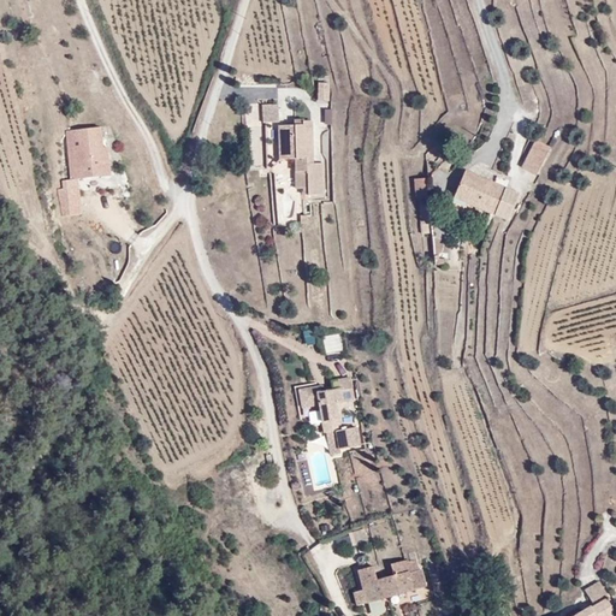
[(330,89),(320,88),(320,106),(330,106),(330,89)]
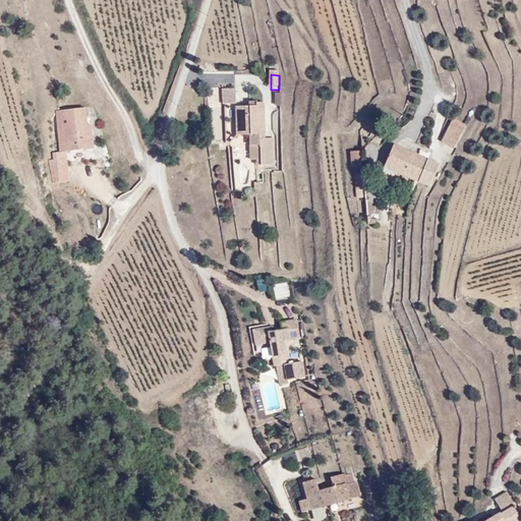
[(237,107),(236,93),(223,94),(224,108),(237,107)]
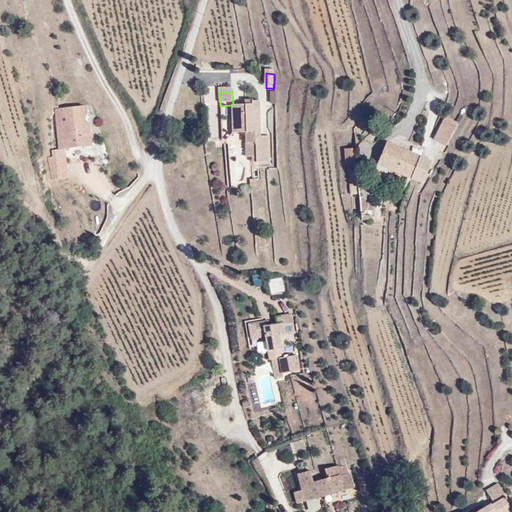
[(270,139),(261,140),(260,105),(253,105),(253,104),(246,104),(246,109),(233,109),(233,137),(246,137),(246,147),(256,147),(257,165),(270,164),(270,139)]
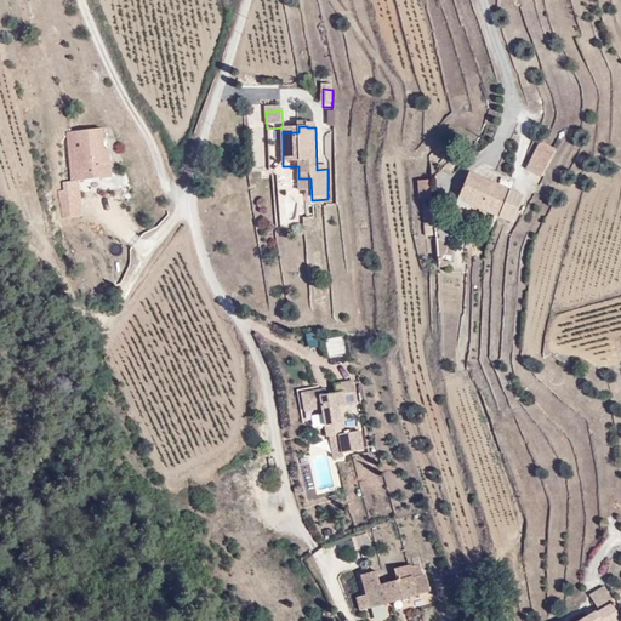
[(107,127),(84,130),(85,146),(74,147),(78,180),(69,181),(69,189),(66,189),(68,216),(86,215),(83,180),(117,176),(113,147),(109,148),(107,127)]
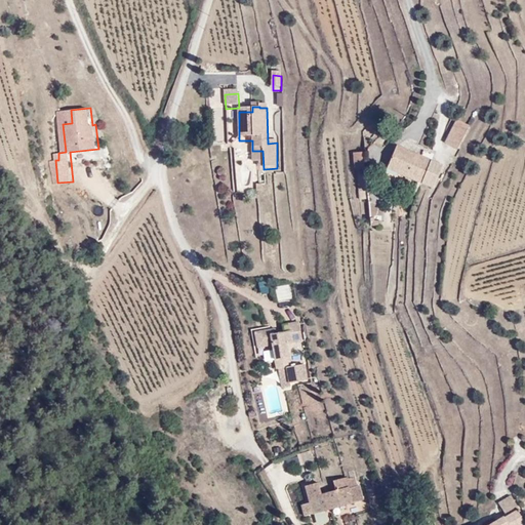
[(72,123),(71,110),(61,111),(63,124),(72,123)]
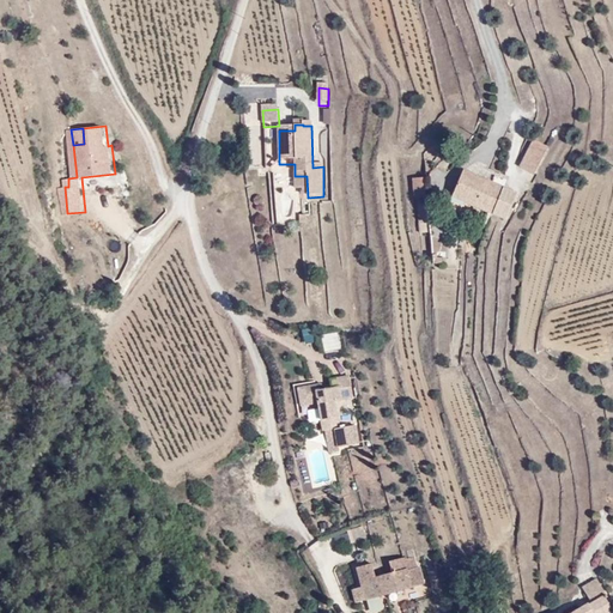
[(536,177),(552,145),(534,138),(520,170),(536,177)]
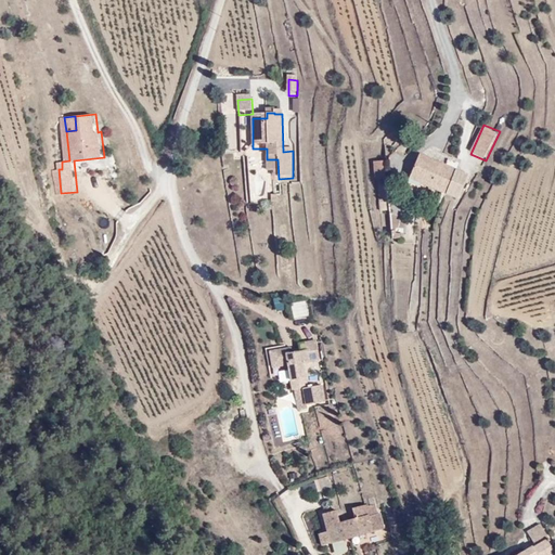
[(450,191),(457,168),(422,155),(412,177),(450,191)]
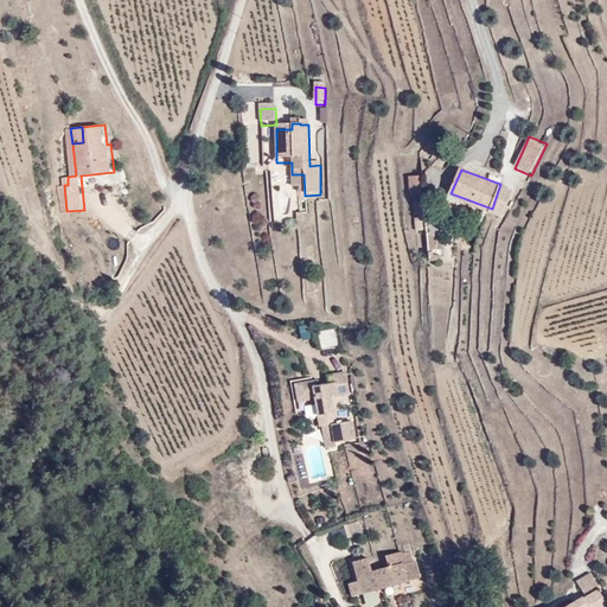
[(305,196),(304,174),(292,174),(293,191),(300,191),(300,196),(305,196)]
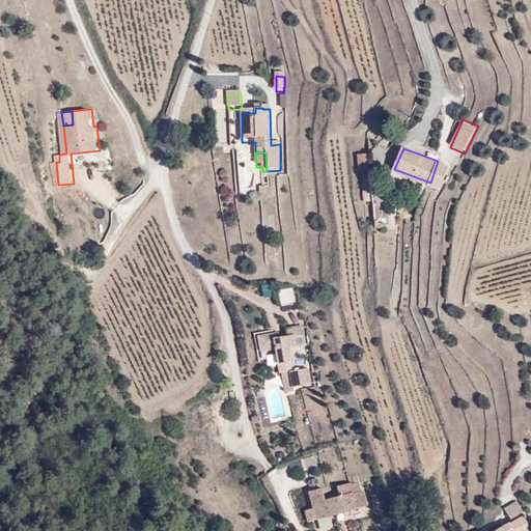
[(371,171),(369,159),(360,161),(362,173),(371,171)]
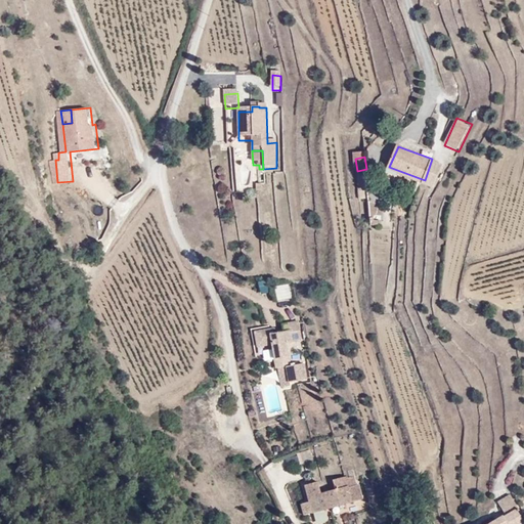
[(436,184),(444,164),(432,159),(425,180),(436,184)]
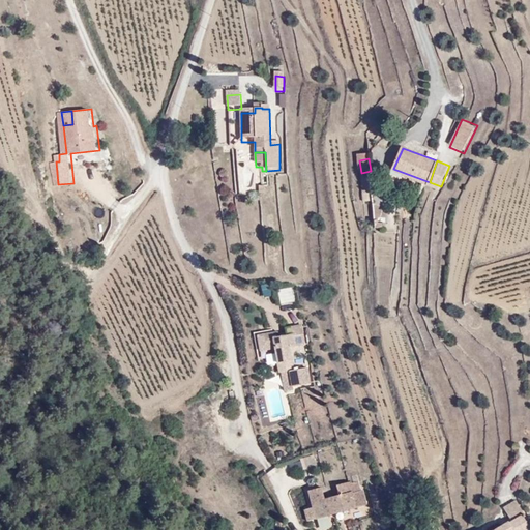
[(373,181),(371,171),(361,173),(363,183),(373,181)]
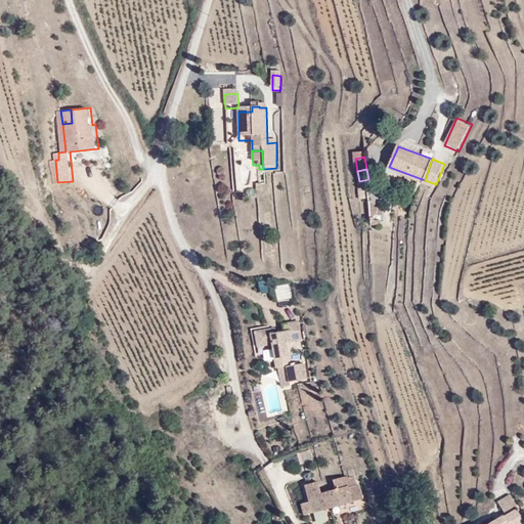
[(370,190),(368,179),(359,181),(361,192),(370,190)]
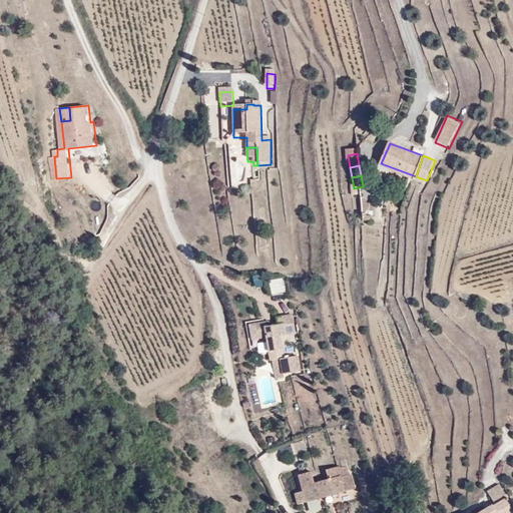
[(365,196),(363,186),(354,188),(356,198),(365,196)]
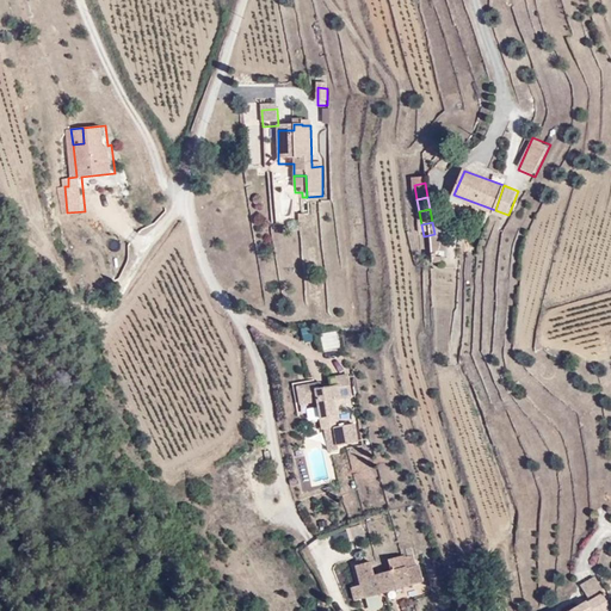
[(450,239),(449,233),(434,238),(436,244),(450,239)]
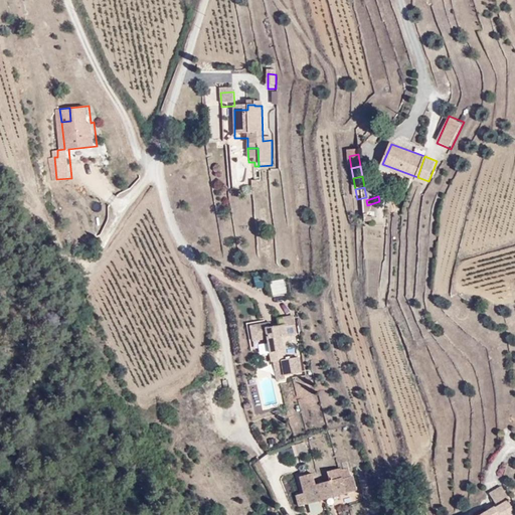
[(284,280),(270,282),(273,296),(286,293),(284,280)]
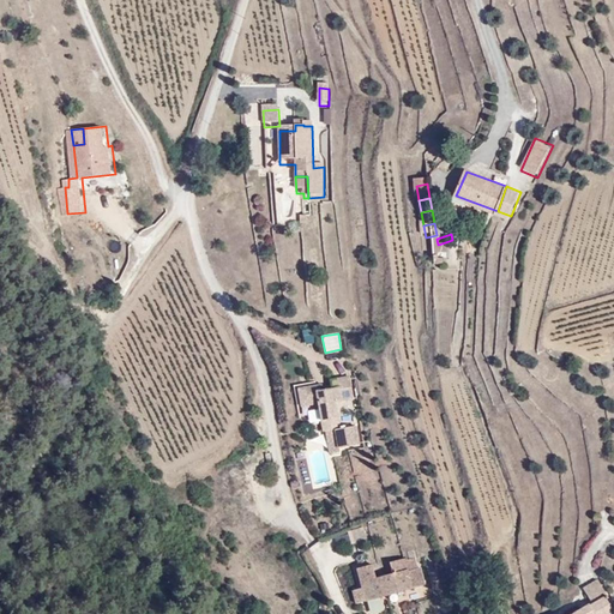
[(349,377),(331,380),(332,386),(318,390),(317,385),(298,389),(304,413),(319,409),(321,421),(338,417),(335,402),(354,398),(349,377)]
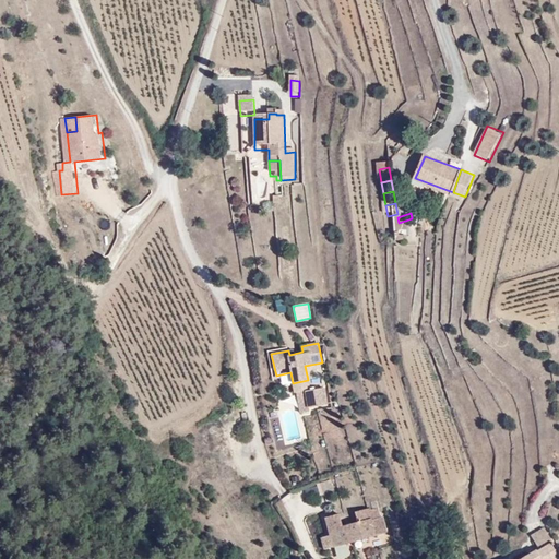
[(308,380),(293,383),(295,393),(310,390),(308,380)]
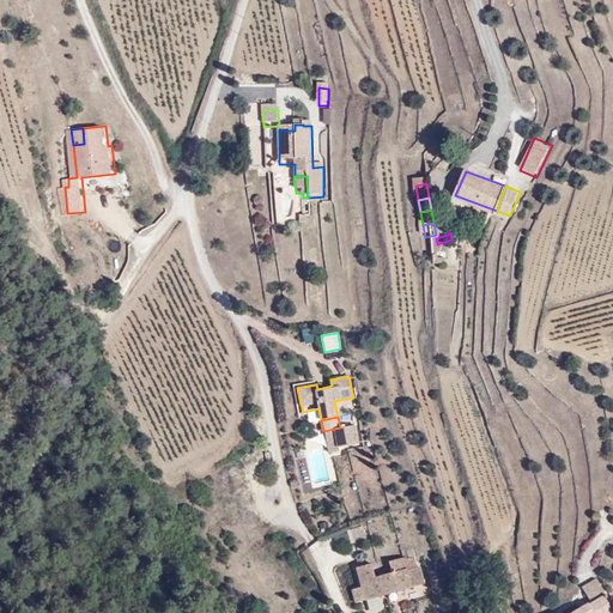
[(358,443),(354,425),(323,431),(328,451),(337,450),(335,447),(358,443)]
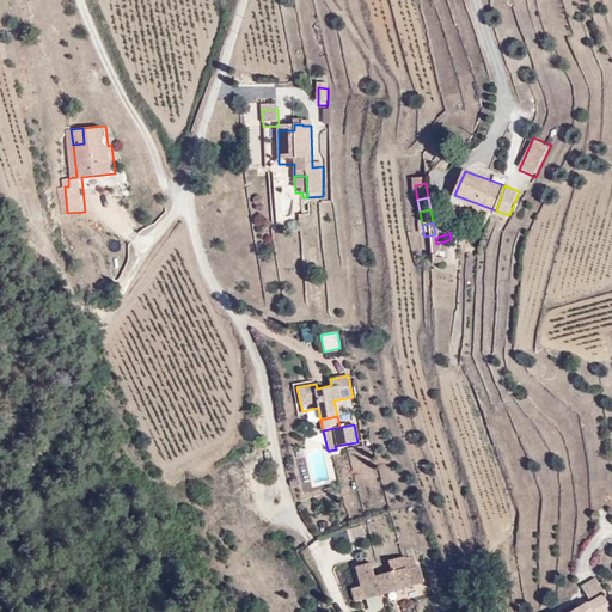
[(362,525),(352,530),(354,540),(366,539),(362,525)]
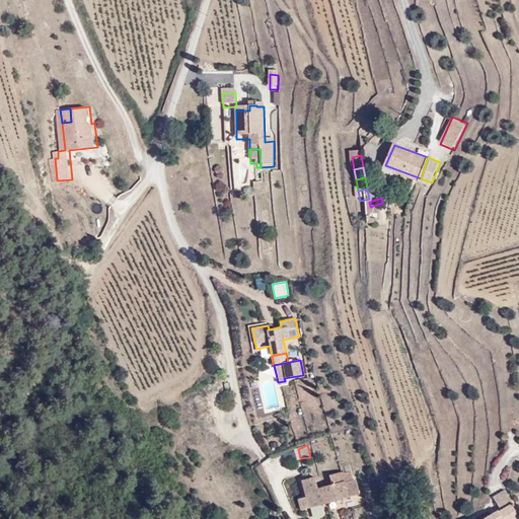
[(317,489),(314,477),(302,480),(309,508),(359,495),(355,479),(352,479),(350,471),(342,473),(342,472),(329,475),(331,485),(317,489)]
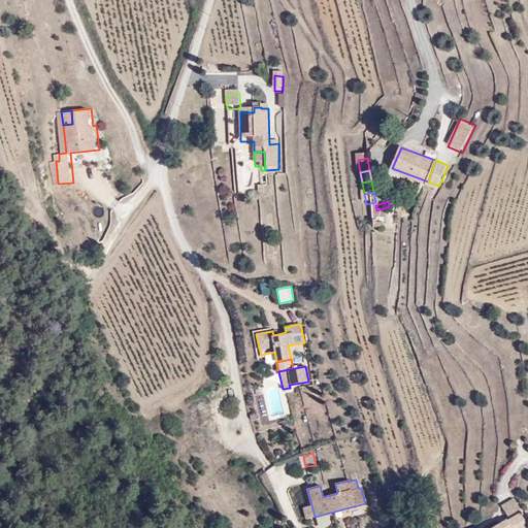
[(517,515),(508,502),(497,508),(504,522),(493,527),(521,527),(515,516),(517,515)]
